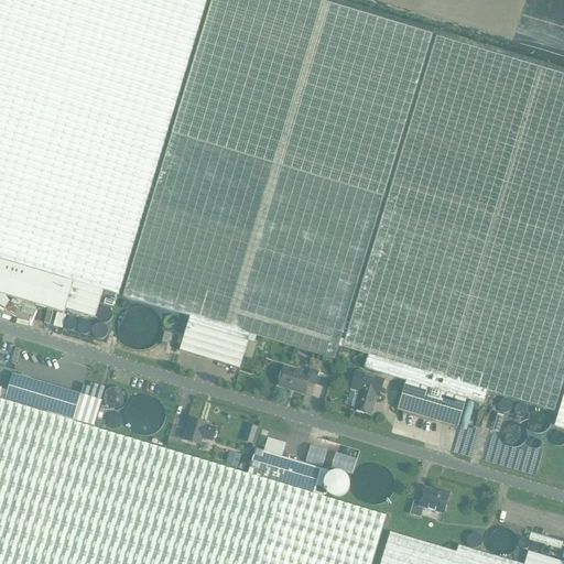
[(0,0),(0,259),(46,273),(102,290),(118,294),(206,0),(0,0)]
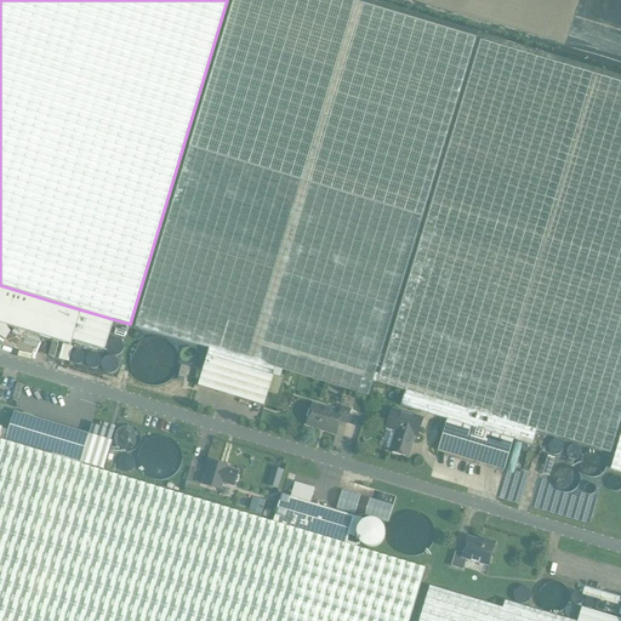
[(474,36),(351,0),(231,0),(135,326),(209,348),(275,369),(368,396),(474,36)]
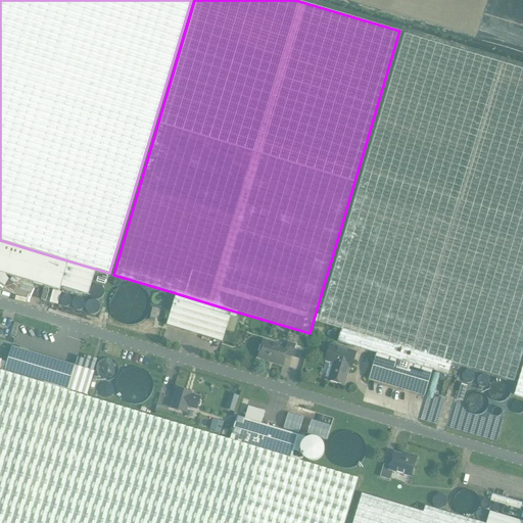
[(373,340),(452,364),(513,382),(522,346),(522,69),(403,34),(318,323),(341,330),(337,342),(370,351),(373,340)]
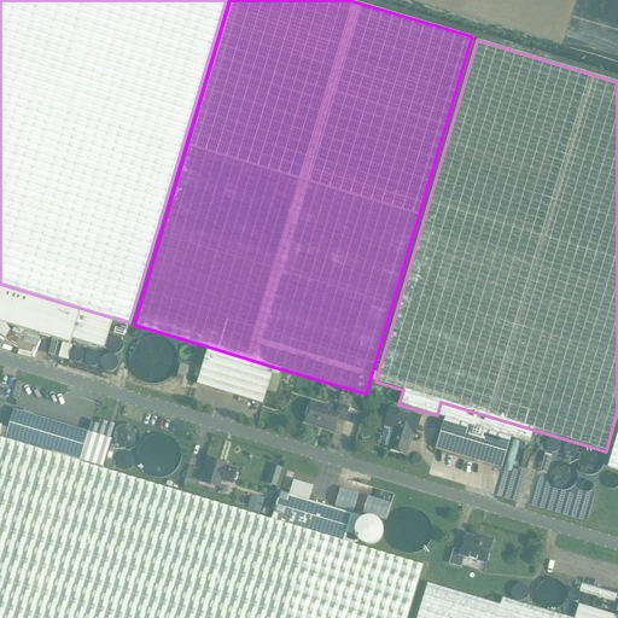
[(0,322),(41,336),(51,299),(0,284),(0,322)]
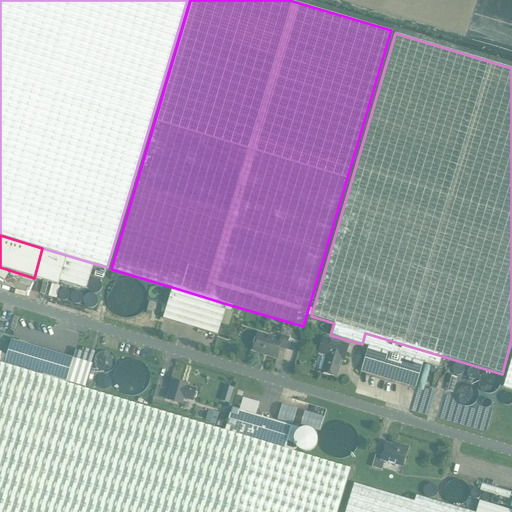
[(42,248),(34,278),(58,285),(59,281),(85,289),(93,263),(42,248)]
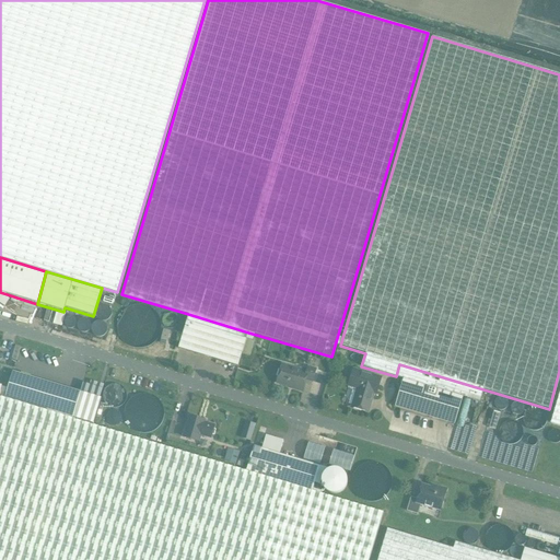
[(248,333),(188,314),(178,348),(238,366),(248,333)]
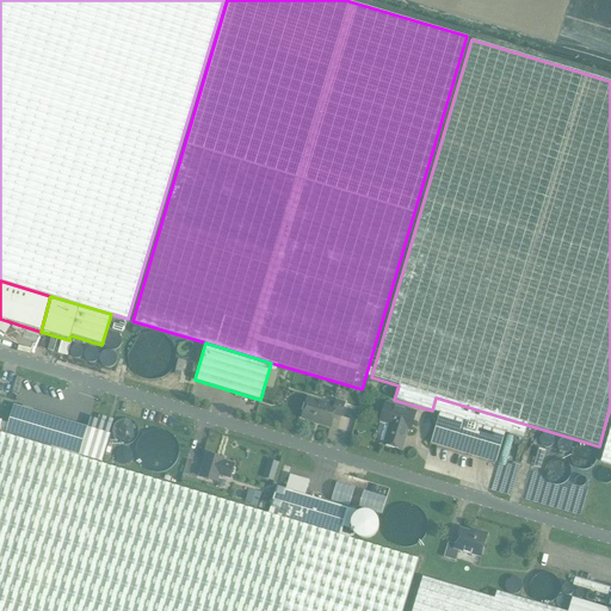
[(340,417),(344,403),(337,401),(334,406),(308,397),(302,418),(318,423),(318,425),(329,429),(333,415),(340,417)]
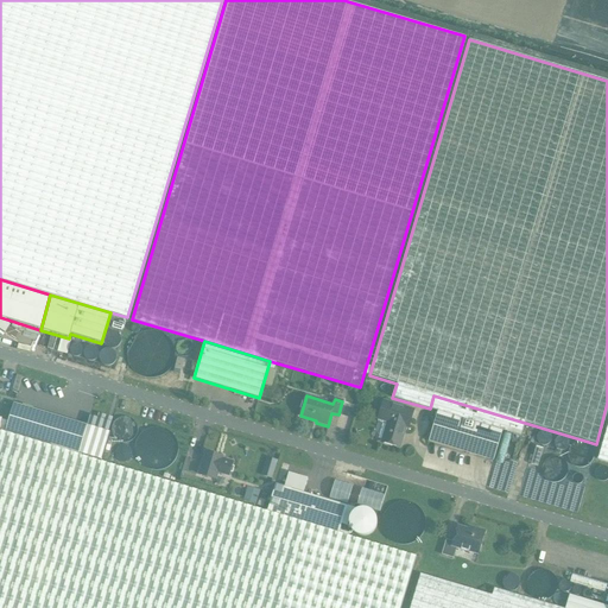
[(520,436),(525,423),(434,396),(430,409),(438,412),(502,431),(520,436)]
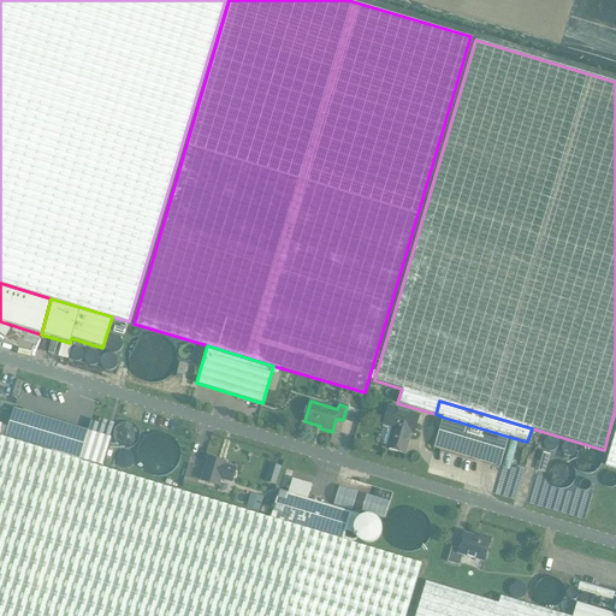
[(414,434),(419,415),(389,407),(383,427),(392,430),(386,448),(406,454),(412,433),(414,434)]
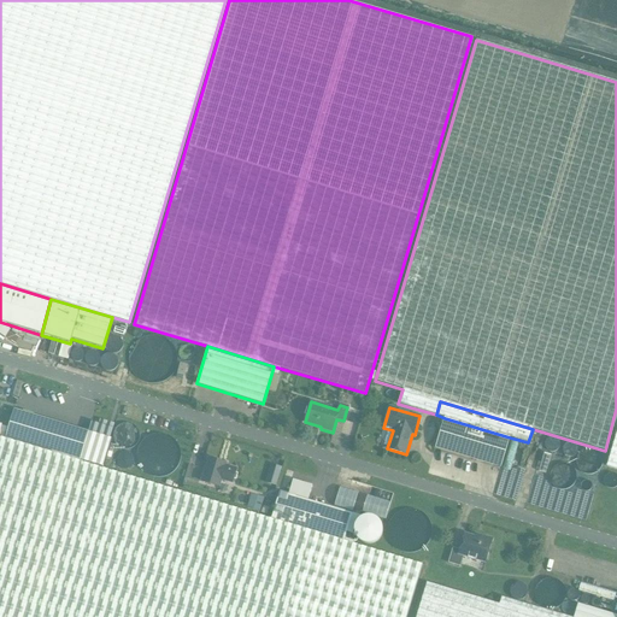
[(80,462),(88,432),(15,410),(5,440),(80,462)]
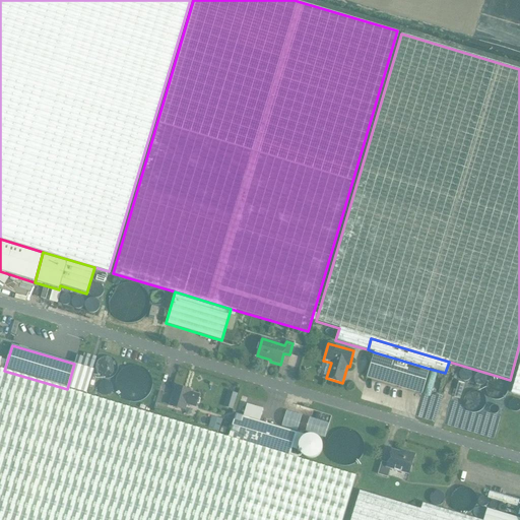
[(430,369),(375,352),(367,377),(423,394),(430,369)]
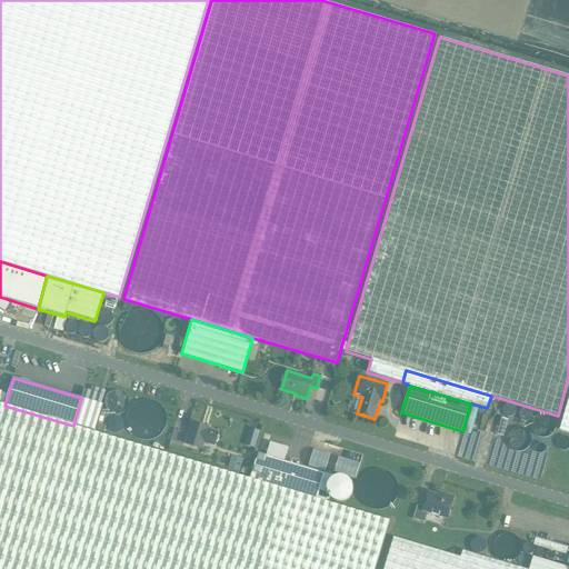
[(250,479),(73,426),(5,406),(0,403),(0,396),(1,392),(0,391),(0,568),(375,568),(390,521),(317,499),(250,479)]
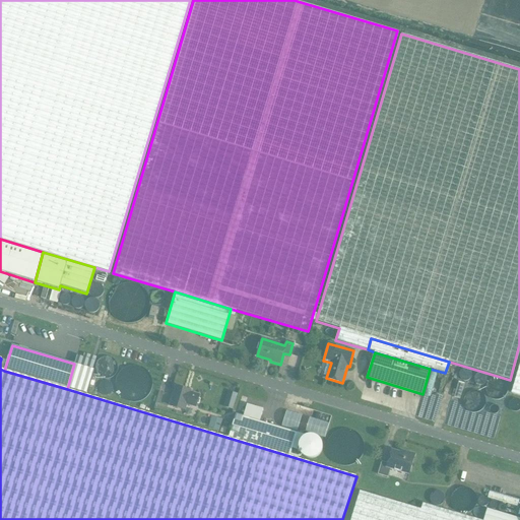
[(519,364),(511,393),(519,395),(519,364)]
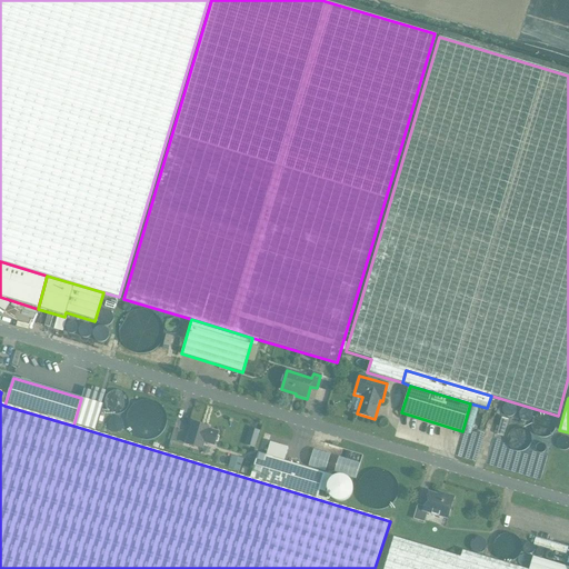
[(213,446),(218,432),(208,429),(209,427),(192,422),(186,443),(202,448),(205,442),(213,446)]
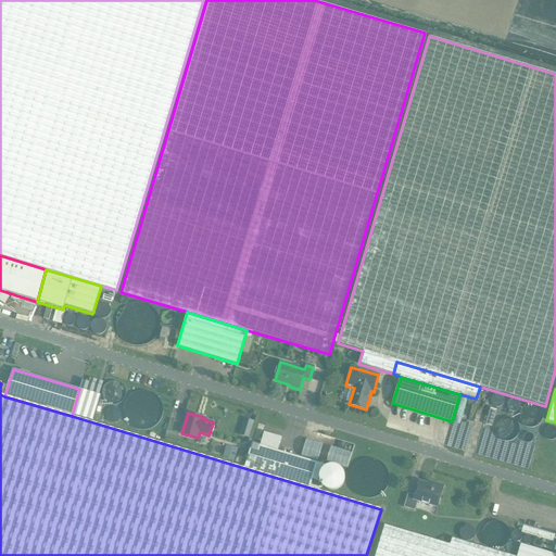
[(310,488),(317,463),(252,443),(244,468),(310,488)]
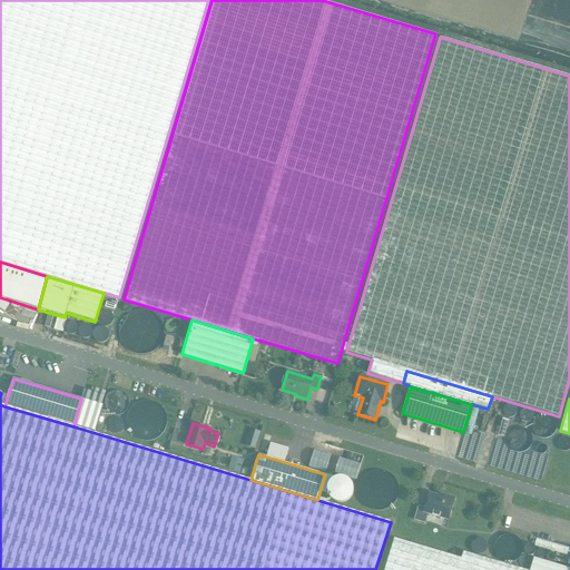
[(228,470),(239,473),(244,460),(232,457),(228,470)]
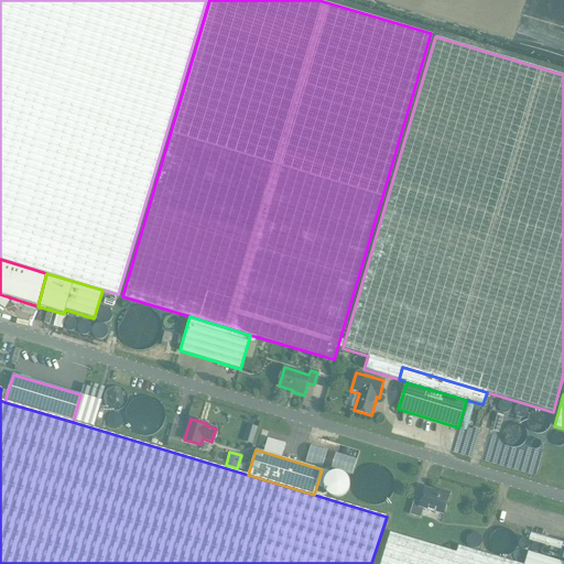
[(442,516),(448,494),(438,490),(437,494),(422,488),(418,503),(412,501),(408,516),(419,519),(422,509),(442,516)]
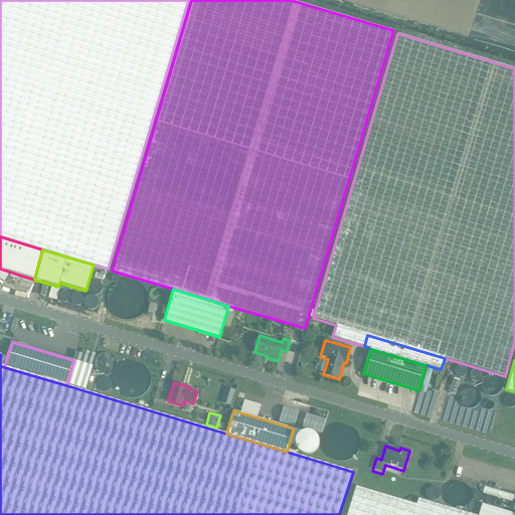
[(475,514),(418,498),(416,505),(355,486),(346,514),(475,514)]
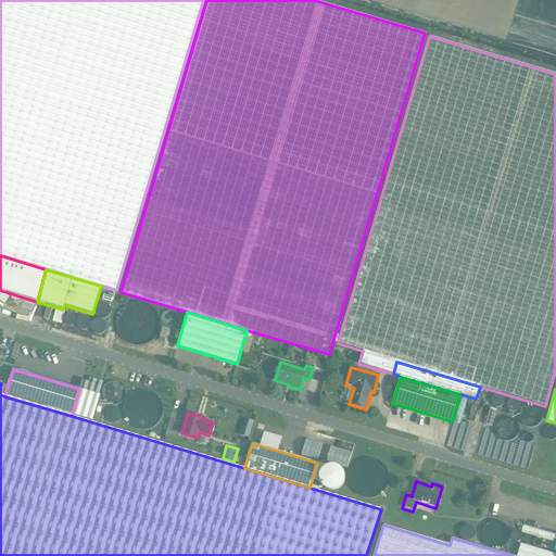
[(516,555),(555,555),(555,554),(520,544),(516,555)]
